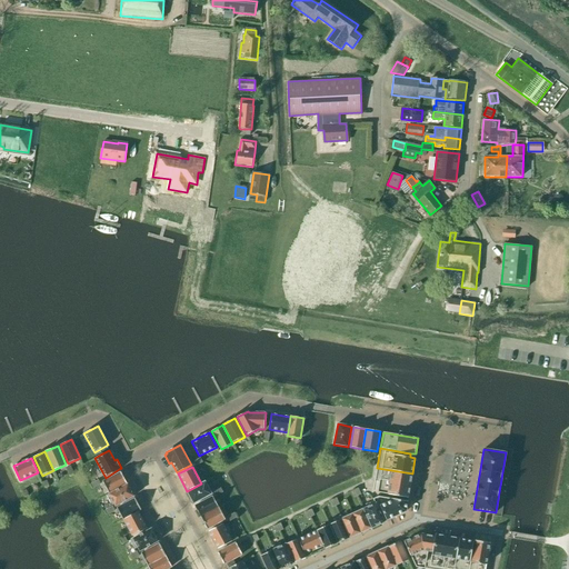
[(410,486),(412,473),(377,468),(375,479),(410,486)]
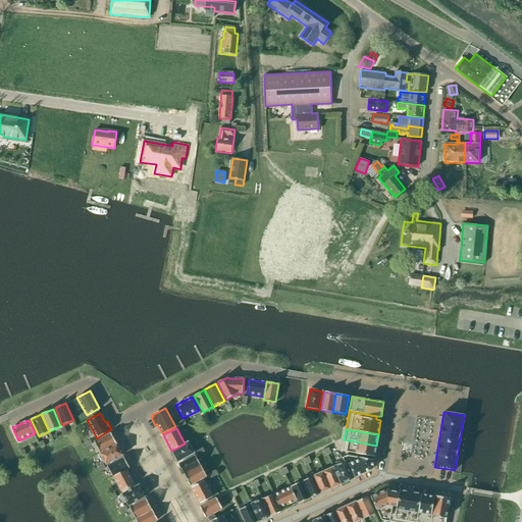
[(94,441),(100,453),(116,445),(111,433),(94,441)]
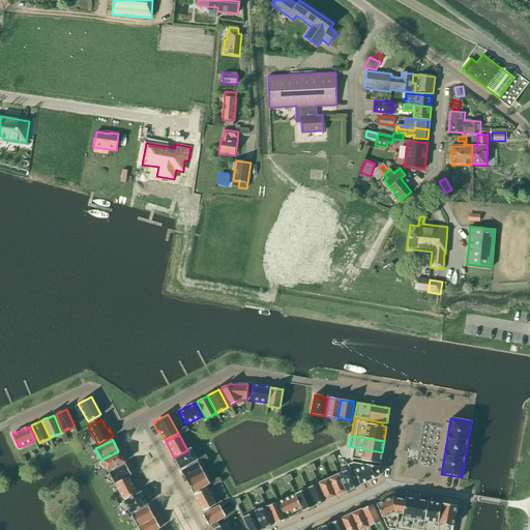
[(382,452),(349,446),(348,458),(380,464),(382,452)]
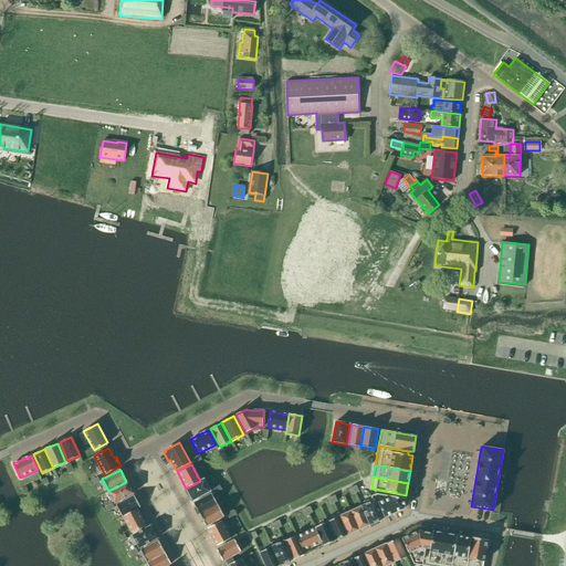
[(203,479),(200,481),(186,489),(192,501),(210,491),(203,479)]
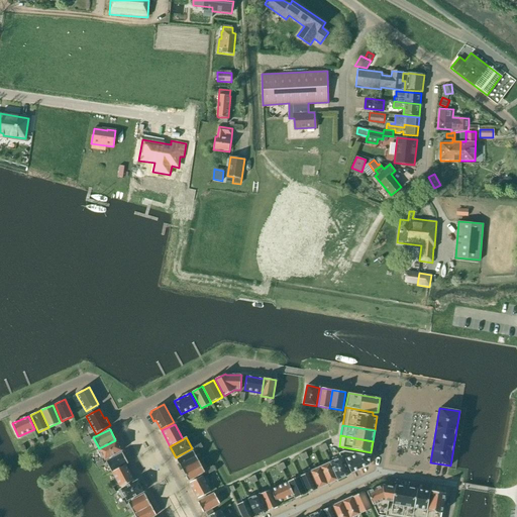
[(115,440),(99,448),(97,450),(100,457),(103,456),(105,459),(121,450),(115,440)]
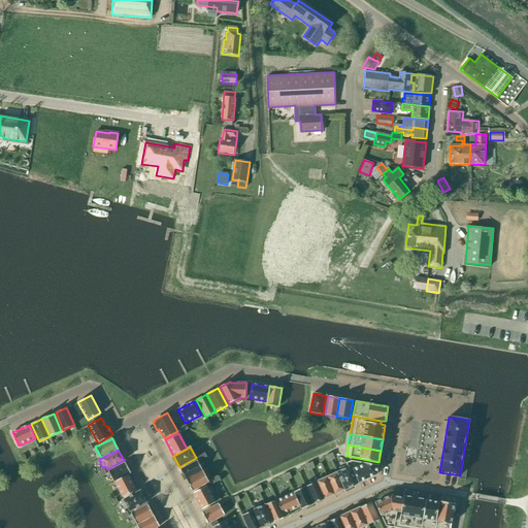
[(180,469),(187,481),(203,471),(197,460),(180,469)]
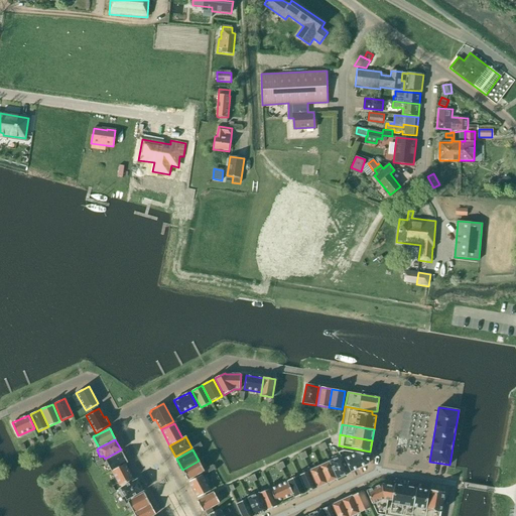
[(338,453),(339,454),(348,473),(368,464),(370,455),(343,450),(338,453)]
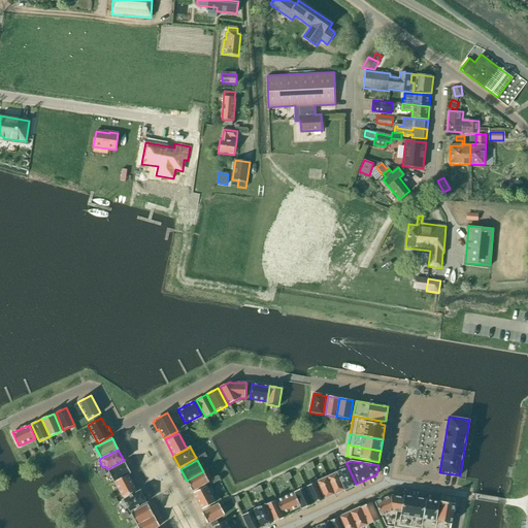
[(114,483),(114,482),(128,474),(131,473),(125,462),(108,471),(114,483)]
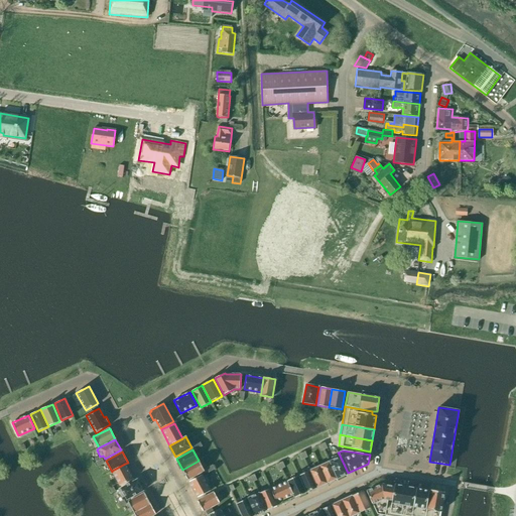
[(333,460),(330,462),(337,479),(349,474),(348,473),(339,454),(332,458),(333,460)]
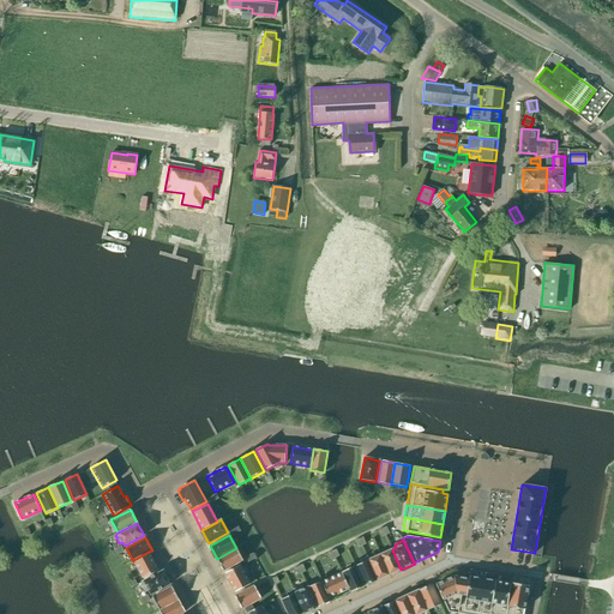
[(244,560),(236,548),(217,559),(223,571),(244,560)]
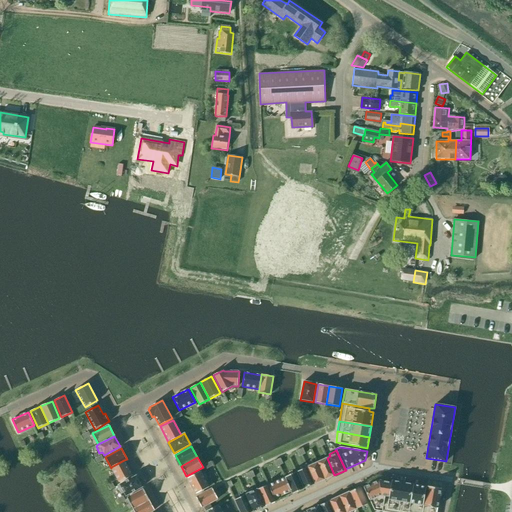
[(325,479),(334,475),(327,458),(317,462),(325,479)]
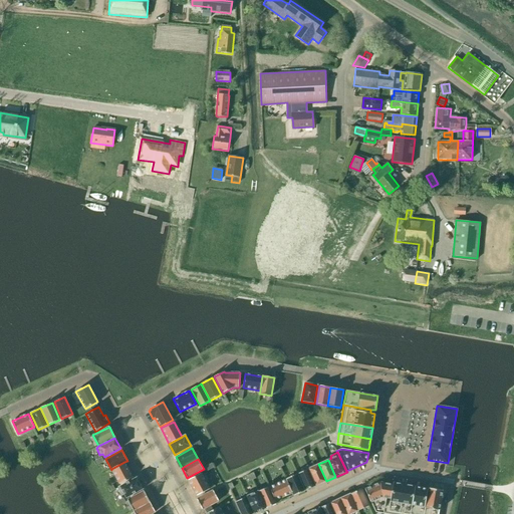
[(124,462),(111,469),(119,484),(133,477),(124,462)]
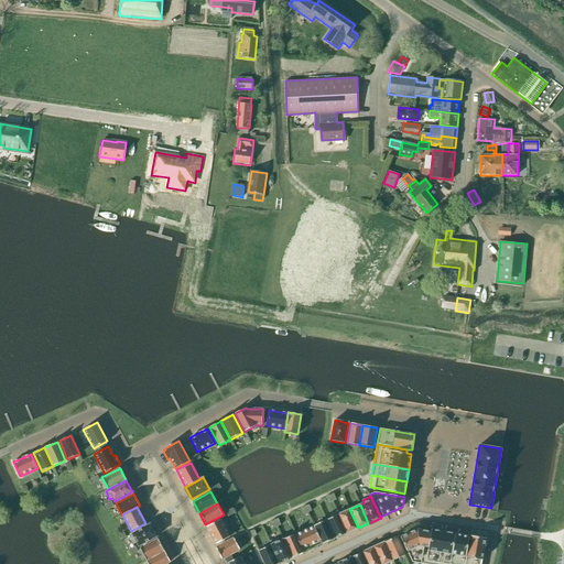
[(347,533),(358,528),(349,509),(338,514),(347,533)]
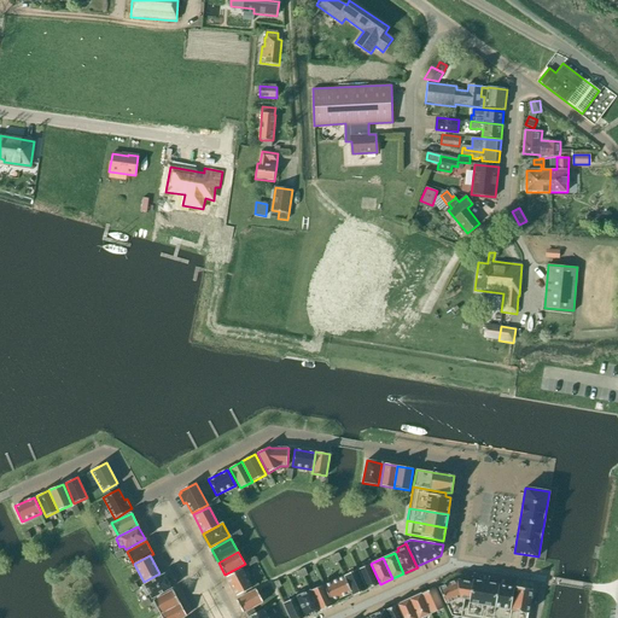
[(371,564),(357,570),(367,590),(380,584),(371,564)]
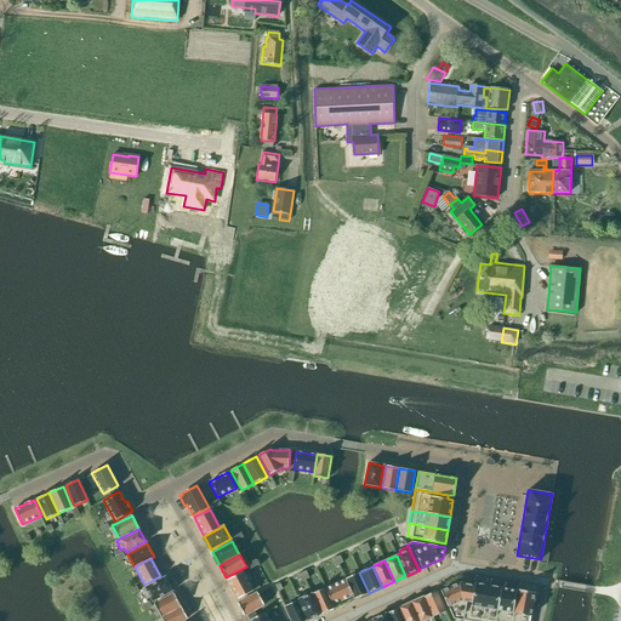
[(227,580),(238,599),(254,591),(243,571),(227,580)]
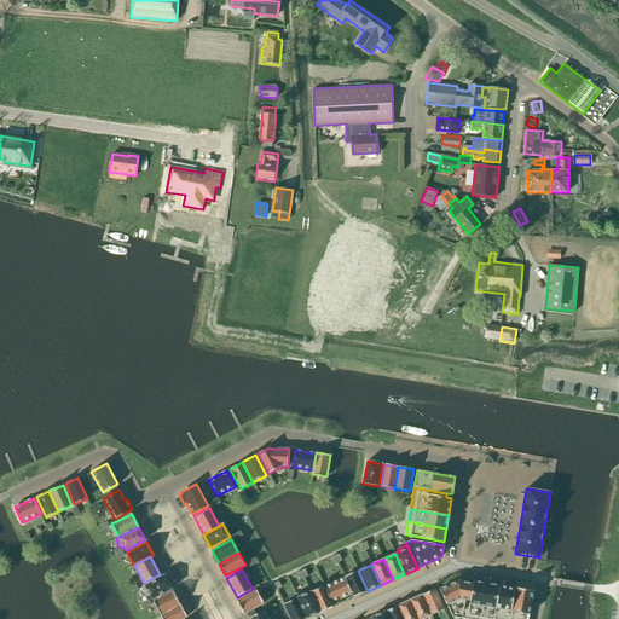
[(345,577),(352,594),(353,597),(368,591),(358,571),(345,577)]
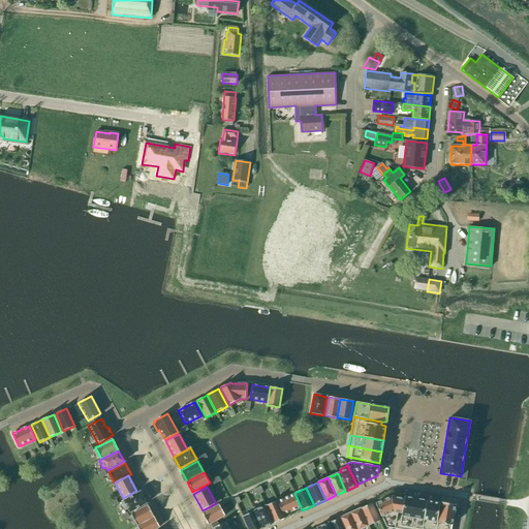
[(128,508),(130,512),(147,503),(141,492),(124,501),(121,503),(125,510),(128,508)]
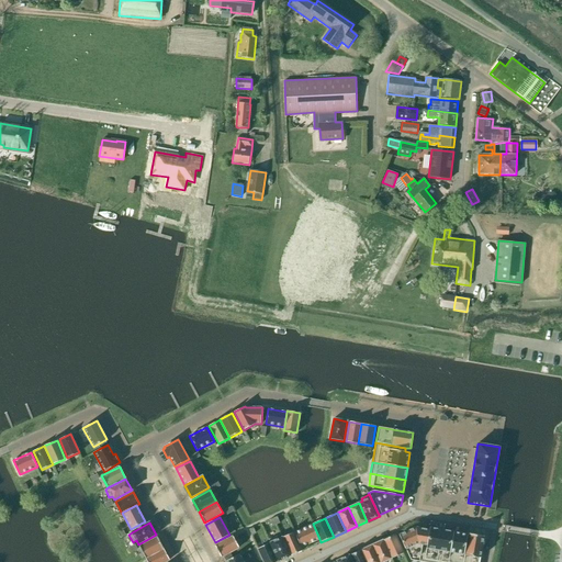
[(313,524),(294,532),(301,547),(319,539),(313,524)]
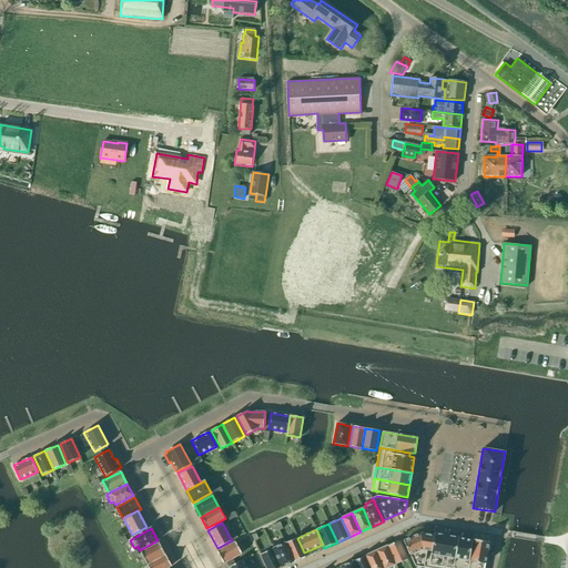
[(415,566),(427,567),(428,567),(434,536),(421,533),(404,540),(415,566)]
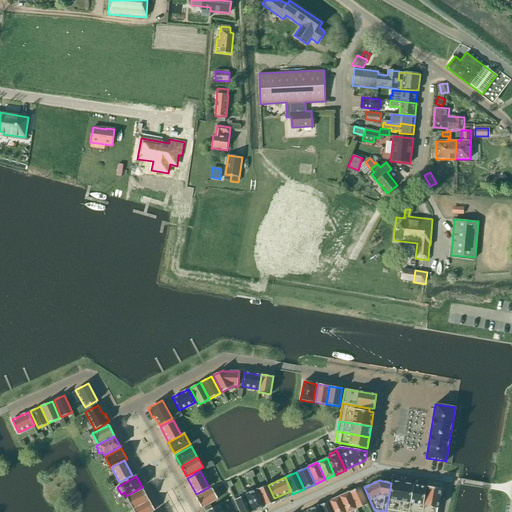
[(392,481),(391,483),(386,511),(397,511),(403,483),(392,481)]
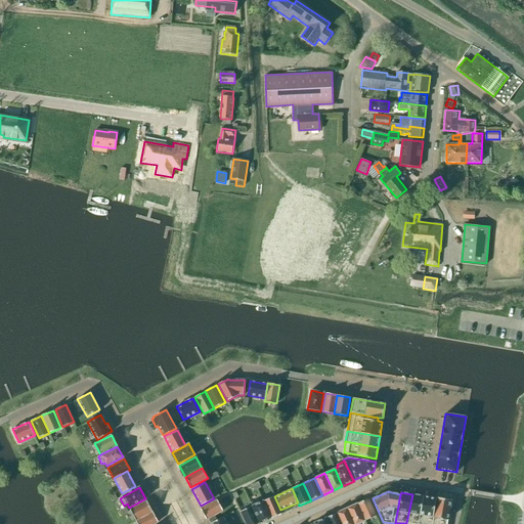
[(406,523),(418,523),(423,495),(412,494),(406,523)]
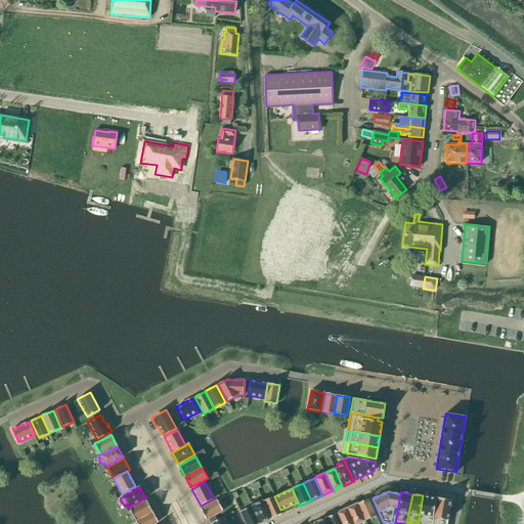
[(280,510),(274,496),(274,495),(263,501),(270,519),(282,513),(280,510)]
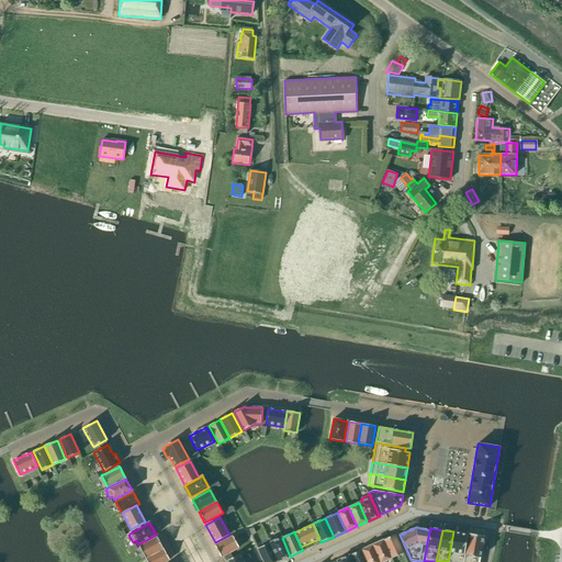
[(448,561),(463,561),(468,535),(453,531),(448,561)]
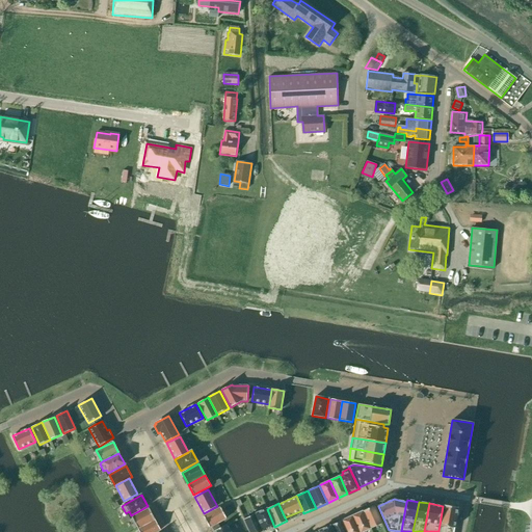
[(444,505),(443,506),(439,531),(453,531),(454,530),(456,521),(458,507),(444,505)]
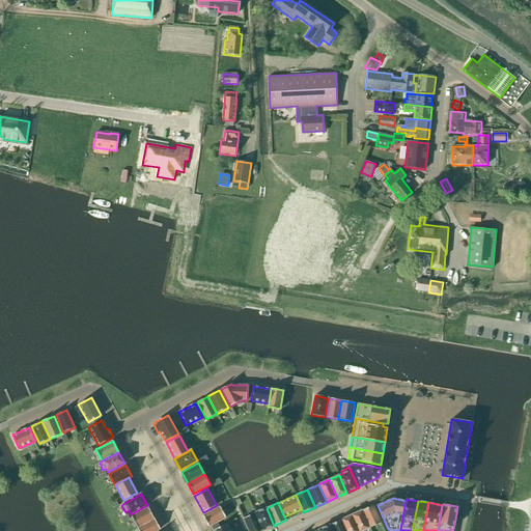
[(373,505),(362,510),(369,528),(382,523),(373,505)]
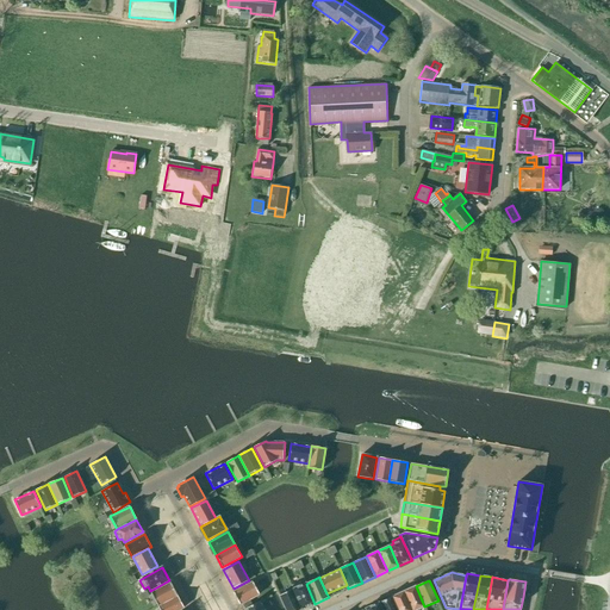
[(240,604),(242,603),(249,599),(260,595),(253,582),(234,592),(240,604)]
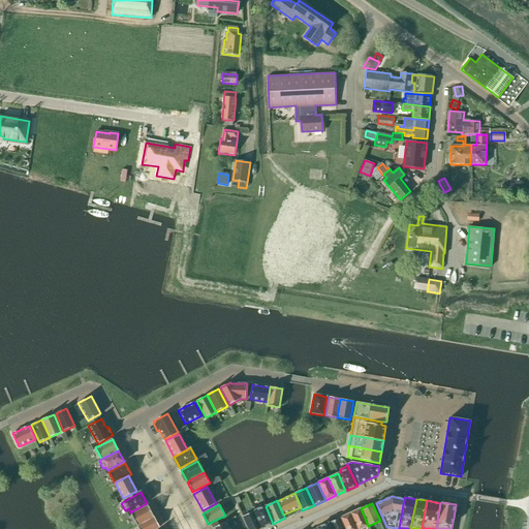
[(253,508),(254,510),(262,528),(273,524),(266,506),(261,507),(260,504),(253,508)]
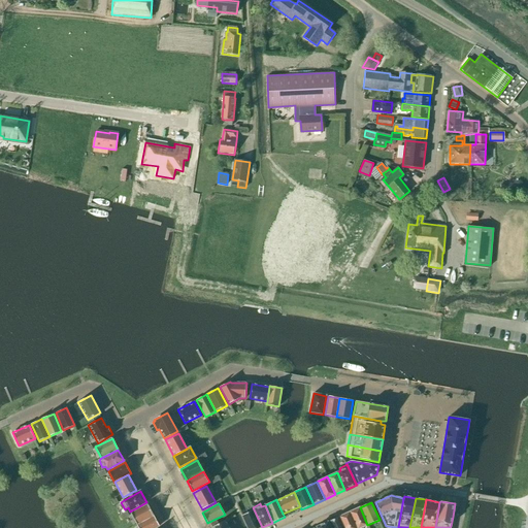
[(131,514),(137,525),(154,516),(147,504),(131,514)]
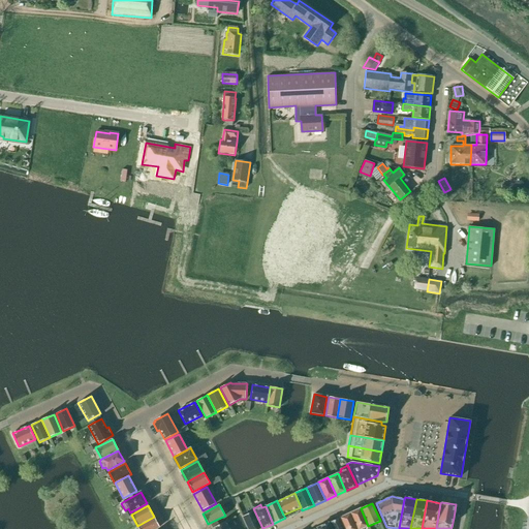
[(361,508),(350,512),(356,528),(361,528),(368,526),(361,508)]
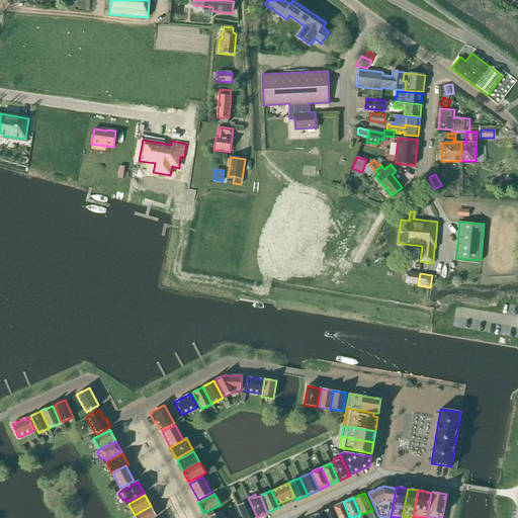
[(243,517),(255,517),(257,517),(249,500),(238,506),(243,517)]
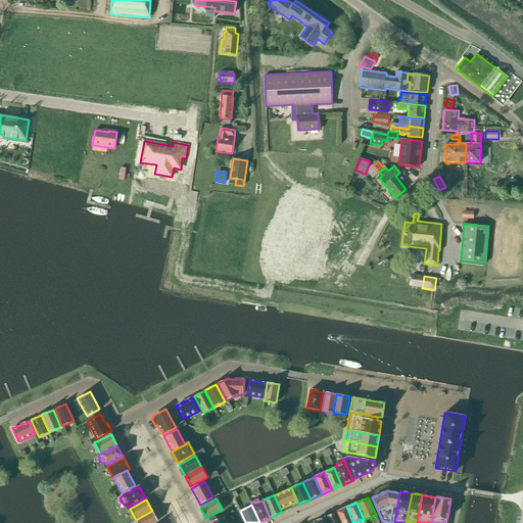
[(340,522),(352,522),(346,507),(336,512),(340,522)]
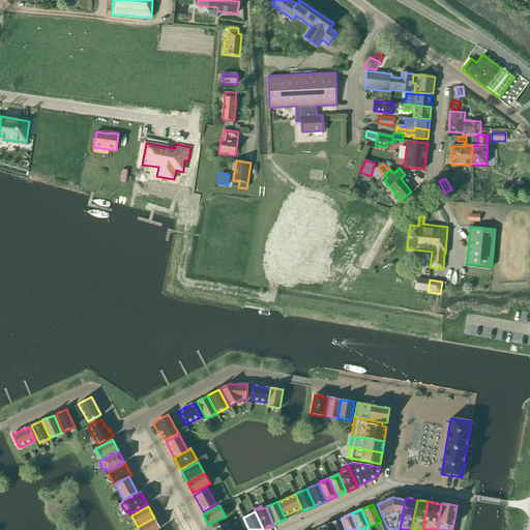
[(155,529),(159,528),(154,518),(138,527),(139,529),(155,529)]
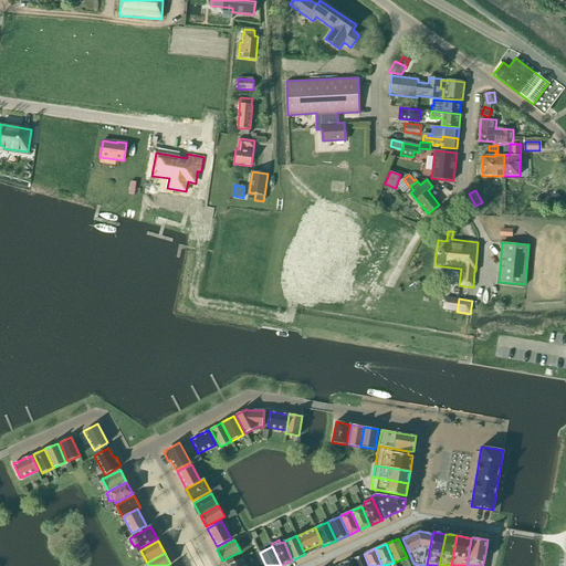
[(368,565),(364,554),(352,559),(354,565),(368,565)]
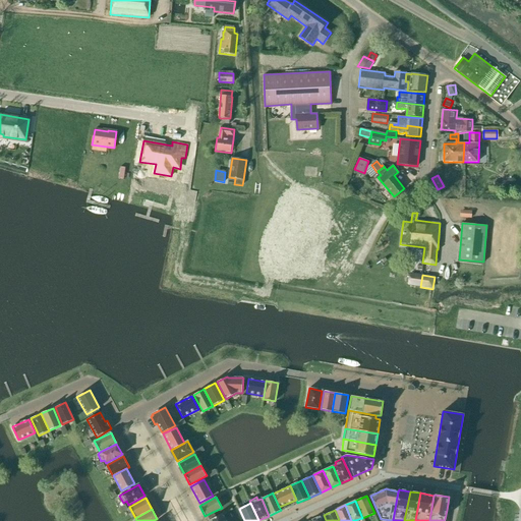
All buildings are outlined.
